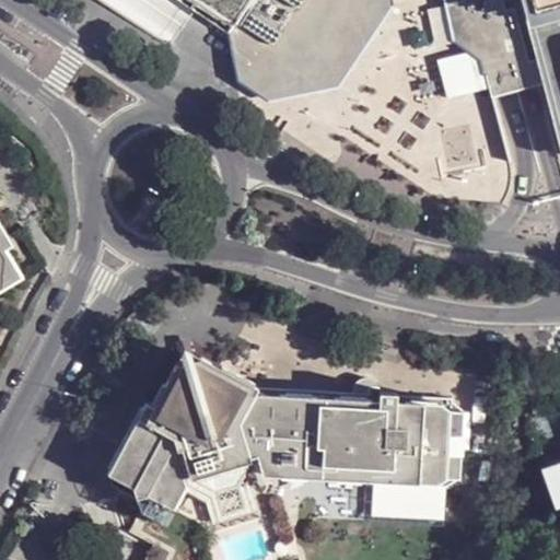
[(200,0),(241,25),(257,0),(200,0)]
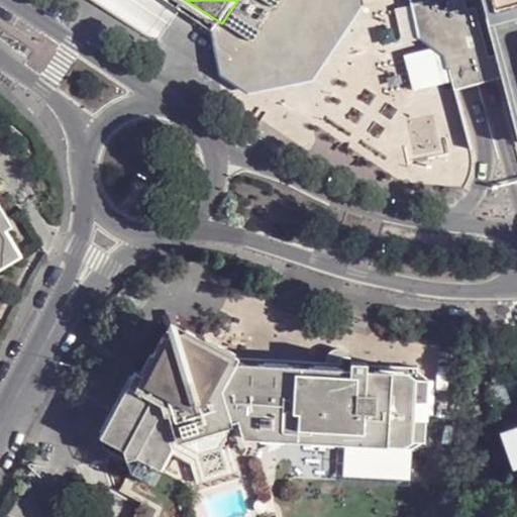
[(317,86),(369,10),(366,0),(356,0),(358,10),(313,79),(255,90),(228,73),(224,40),(215,34),(223,80),(251,98),(317,86)]
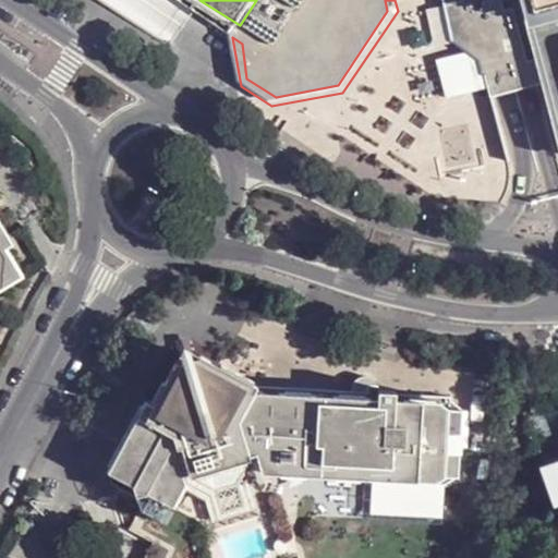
[(256,0),(240,25),(242,44),(246,79),(276,97),(338,85),(387,11),(385,0),(256,0)]
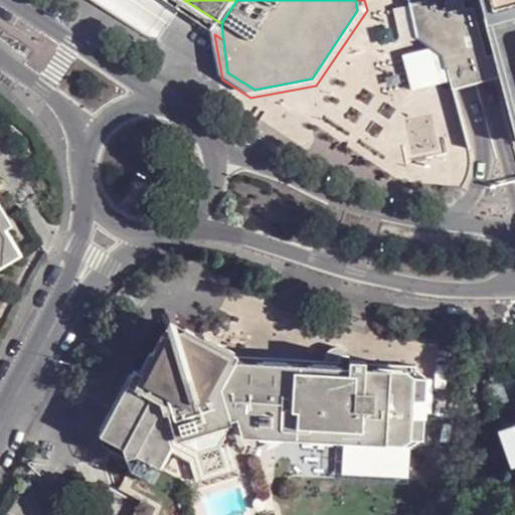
[(364,0),(367,10),(414,1),(413,0),(364,0)]
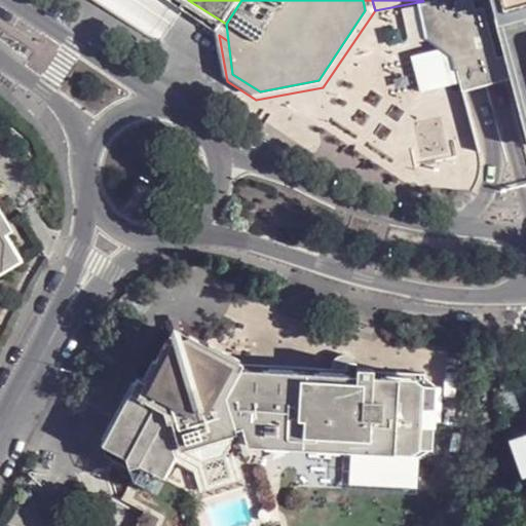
[(430,44),(456,61),(453,50),(437,38),(428,0),(422,0),(423,1),(430,44)]
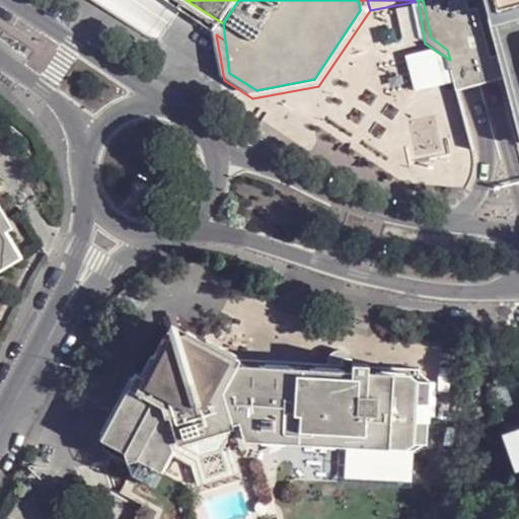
[(470,0),(423,0),(431,38),(447,50),(450,60),(453,75),(456,74),(461,94),(500,85),(493,45),(484,12),(473,13),(470,0)]
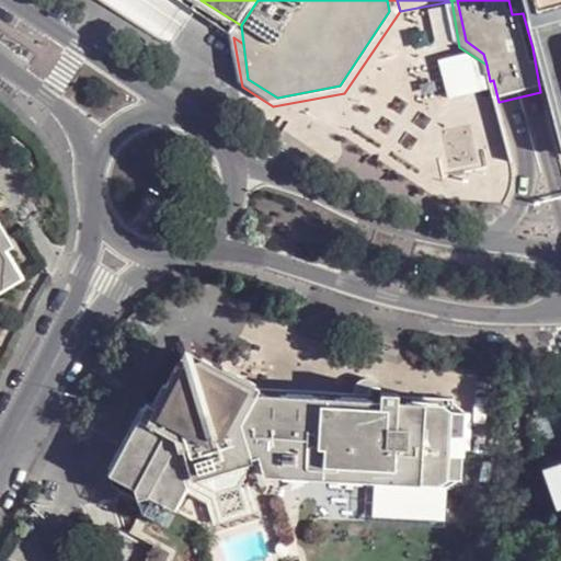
[(508,0),(512,14),(523,13),(519,0),(508,0)]
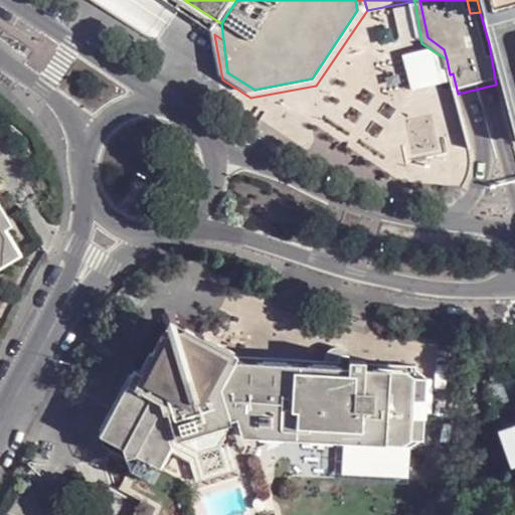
[(514,0),(478,0),(514,127),(514,0)]
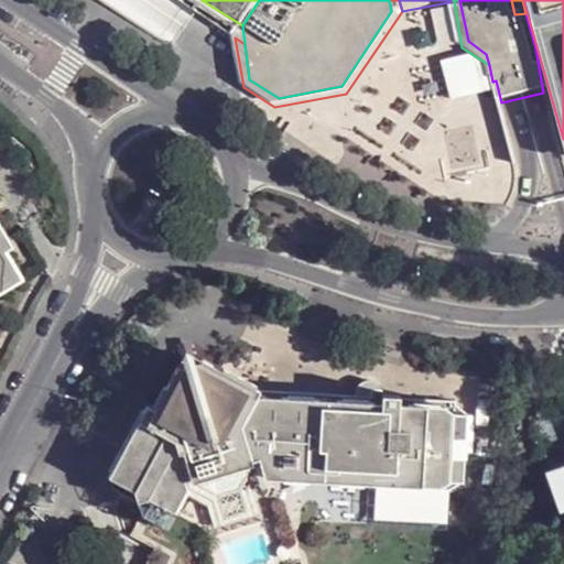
[(0,228),(15,252),(20,250),(0,218),(0,228)]
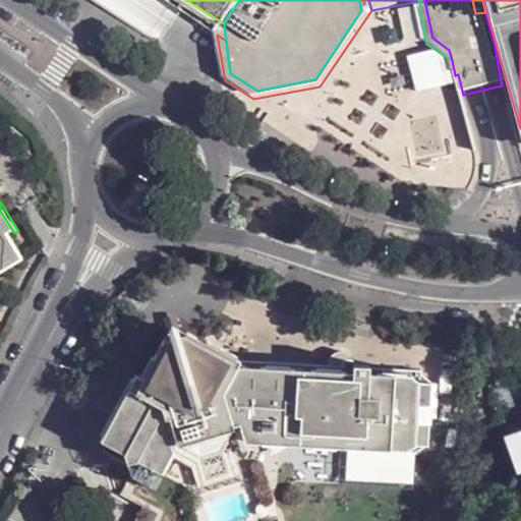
[(0,273),(29,255),(14,233),(0,211),(0,273)]
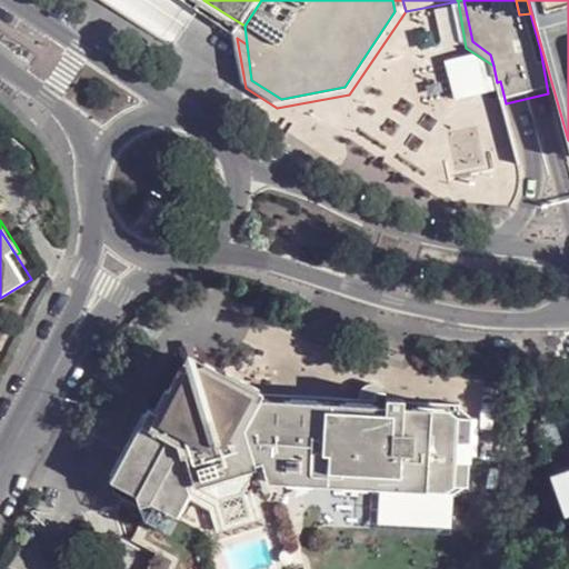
[(149,501),(176,517),(193,486),(256,466),(267,466),(267,483),(451,495),(452,490),(468,485),(472,417),(457,408),(457,405),(402,401),(402,395),(386,393),(386,389),(375,389),(375,400),(261,393),(189,356),(148,430),(140,425),(110,480),(137,496),(140,505),(149,501)]
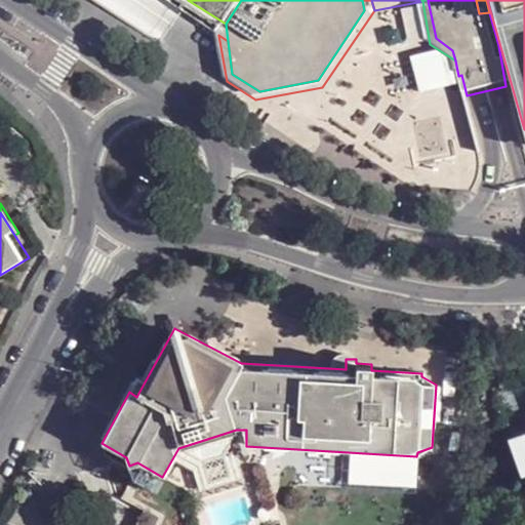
[(524,423),(505,431),(517,469),(524,466),(524,423)]
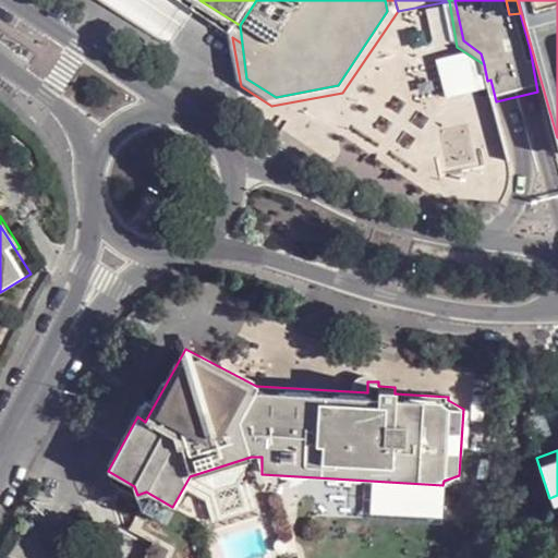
[(214,489),(220,513),(244,507),(237,483),(214,489)]
